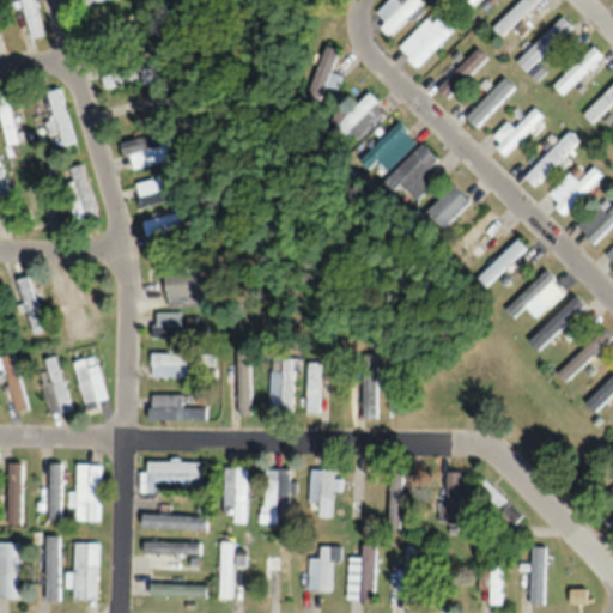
[(43,37),(31,0),(18,0),(32,41),(43,37)]
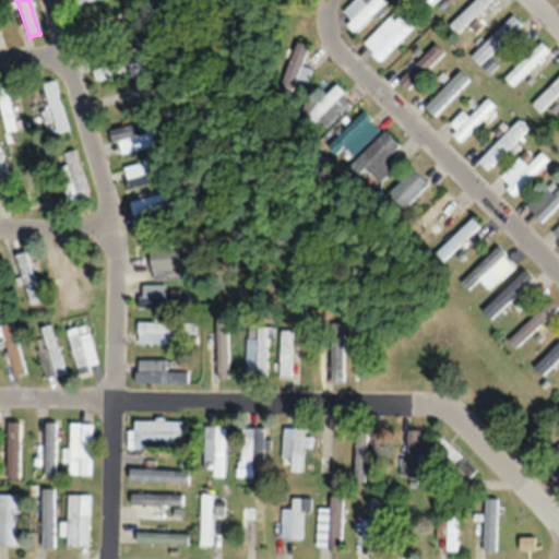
[(358,0),(347,14),(354,20),(348,25),(359,35),(387,2),(383,0),(358,0)]
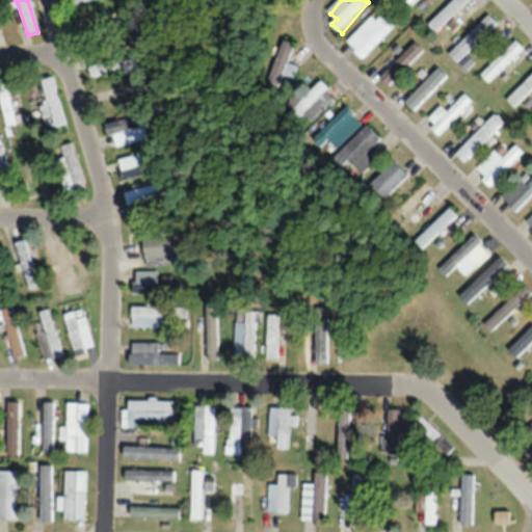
[(452,18),(461,26),(481,6),(474,0),(453,0),(429,25),(436,32),(452,18)]
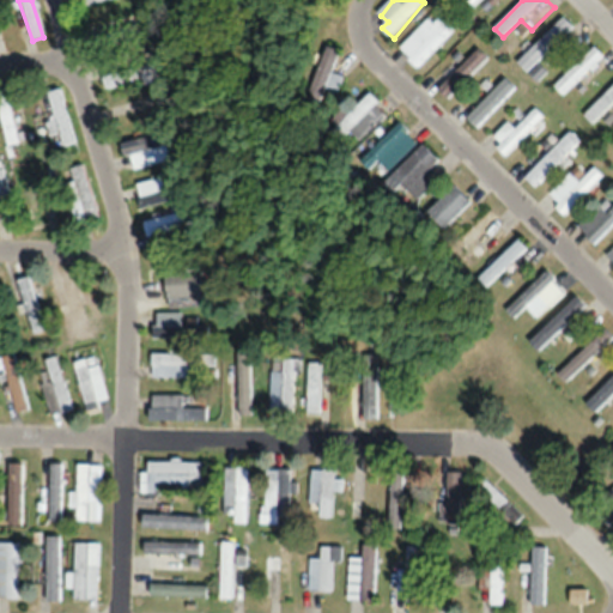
[(460,29),(443,12),(402,52),(419,68),(460,29)]
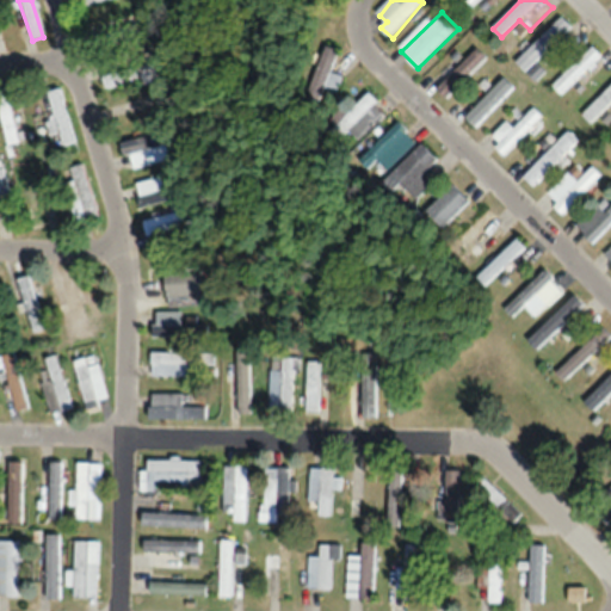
[(516,62),(526,73),(573,28),(561,17),(516,62)]
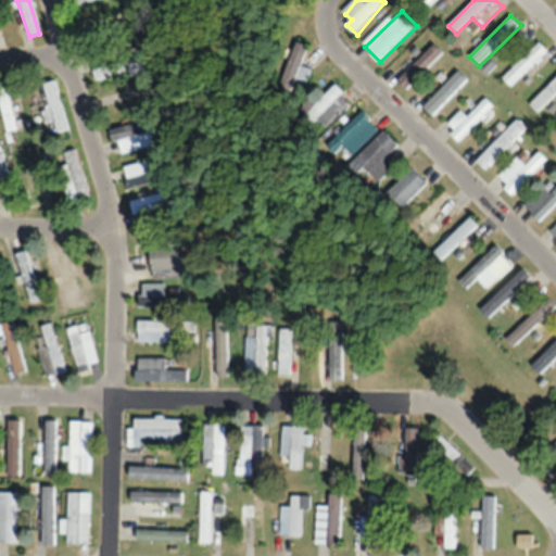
[(503,78),(512,87),(547,50),(539,41),(503,78)]
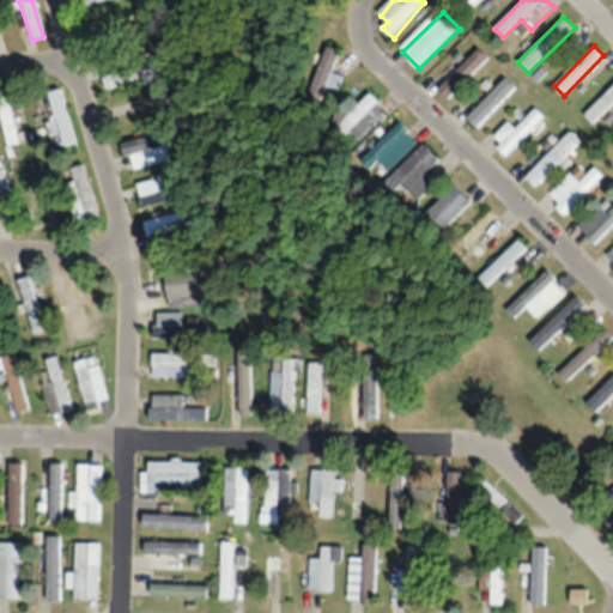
[(334,104),(344,78),(333,74),(341,53),(328,47),(310,95),(334,104)]
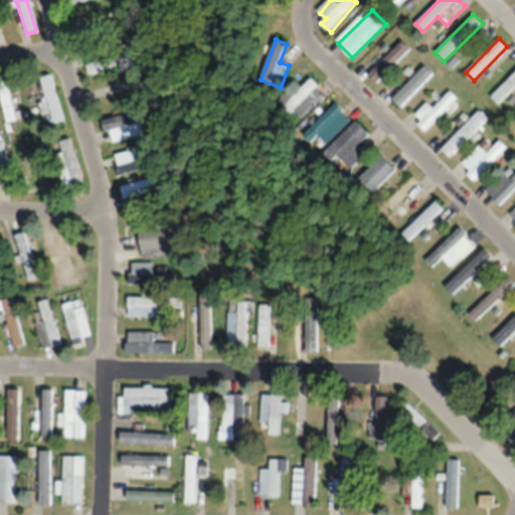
[(412,49),(404,41),(369,76),(377,84),(412,49)]
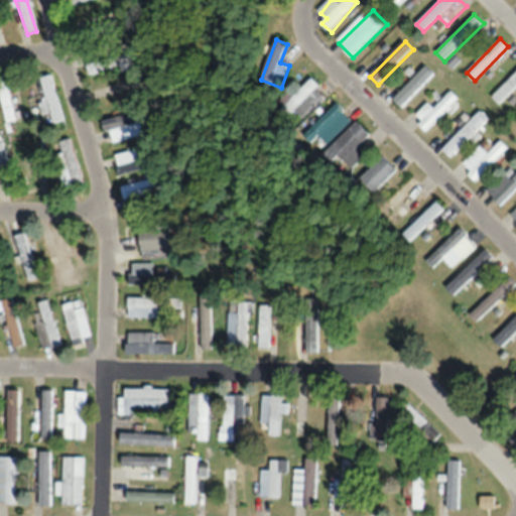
[(131,67),(128,53),(85,65),(88,77),(131,67)]
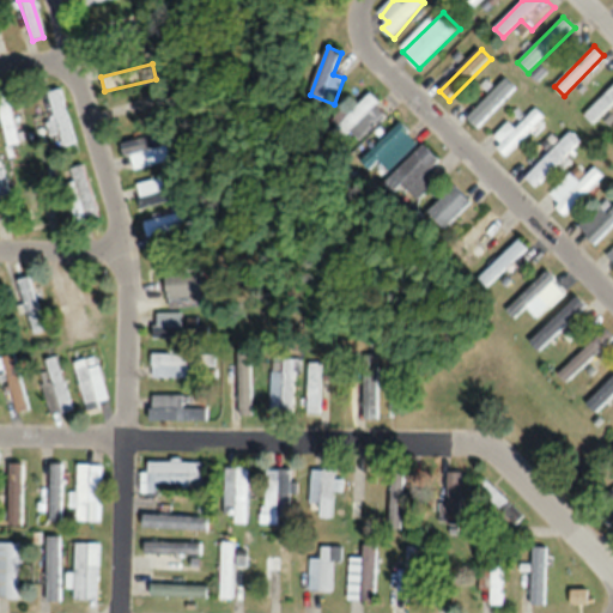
[(477,129),(517,89),(507,78),(467,119),(477,129)]
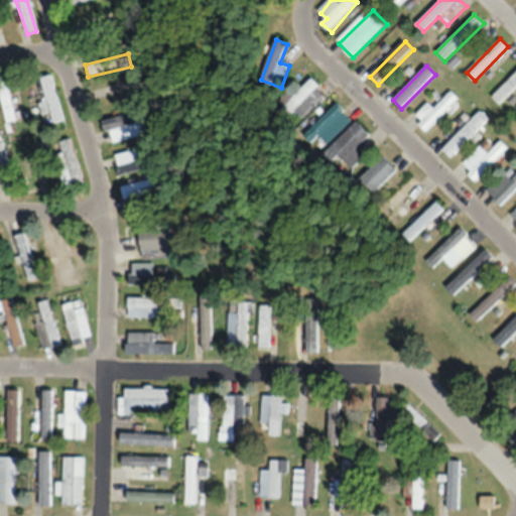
[(499,104),(515,86),(515,71),(492,97),(499,104)]
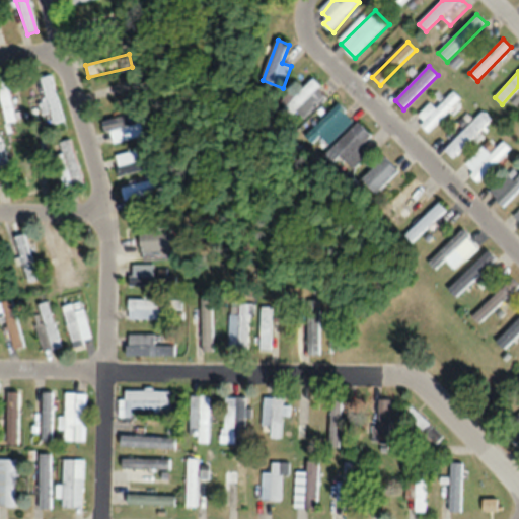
[(38,81),(55,125),(64,121),(47,77),(38,81)]
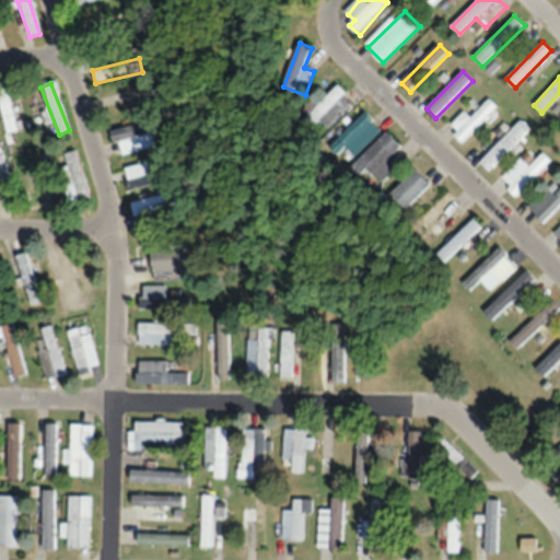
[(18,131),(6,84),(0,84),(0,105),(8,133),(18,131)]
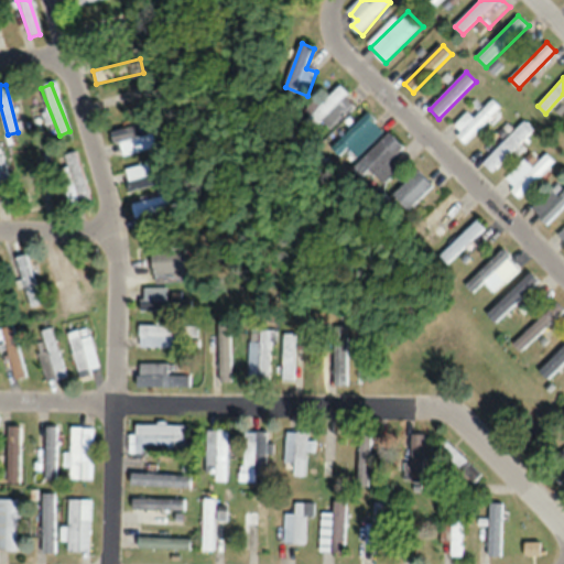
[(339,88),(308,120),(316,128),(323,121),(331,129),(356,105),(339,88)]
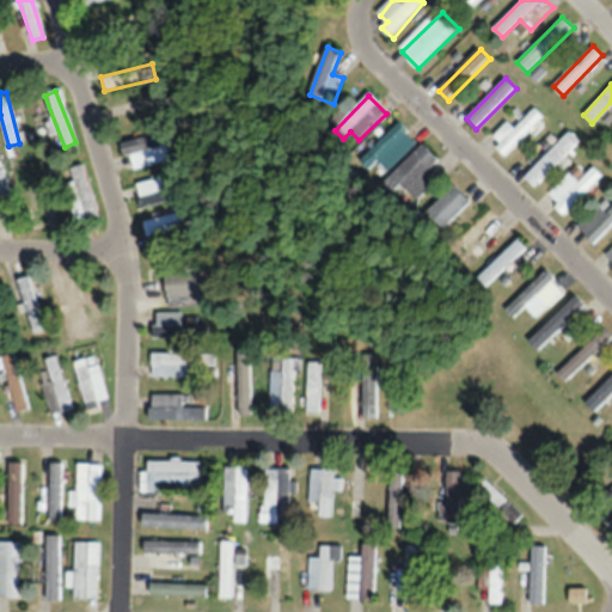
[(491,142),(503,155),(545,122),(534,108),(491,142)]
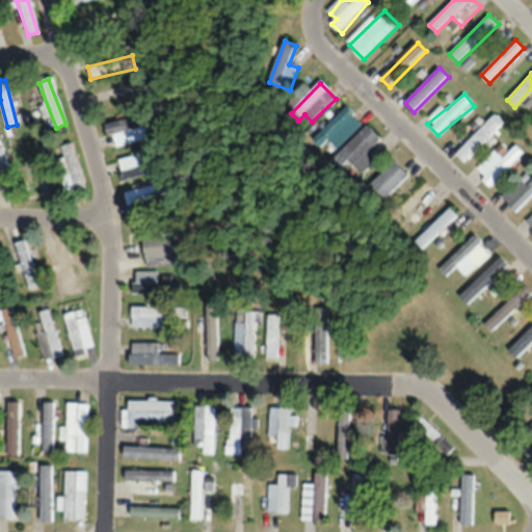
[(329,138),(337,145),(361,123),(347,107),(313,140),(320,148),(329,138)]
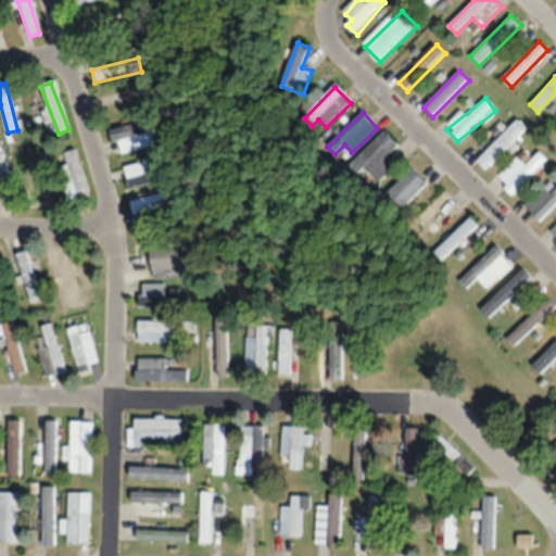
[(149,136),(156,134),(152,119),(111,131),(118,155),(151,146),(149,136)]
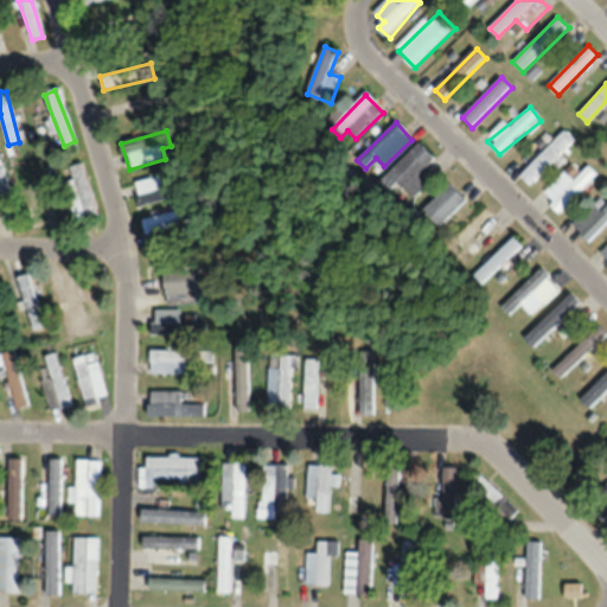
[(518,177),(529,187),(574,141),(564,131),(518,177)]
